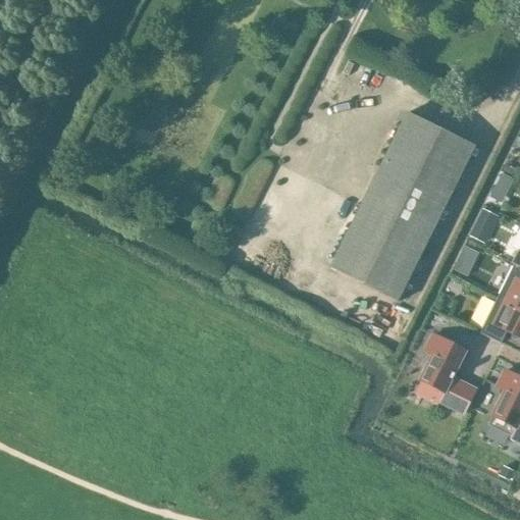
[(331,266),(378,291),(399,300),(476,145),(409,111),(331,266)]
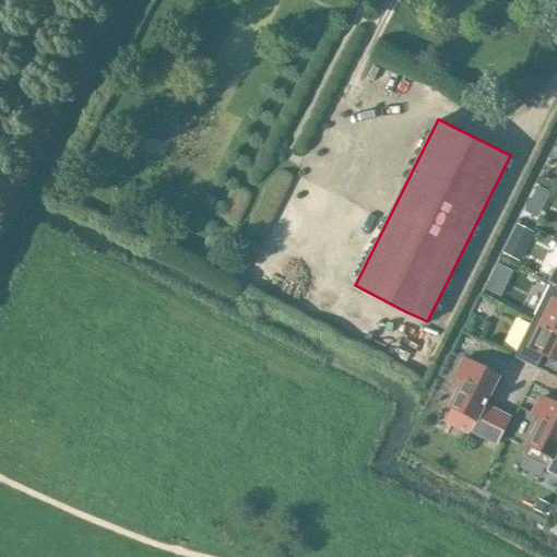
[(540,185),(534,194),(547,201),(552,191),(540,185)]
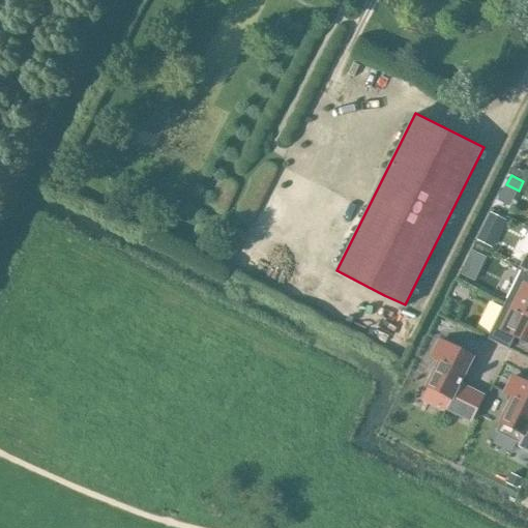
[(481,229),(477,237),(494,246),(499,237),(481,229)]
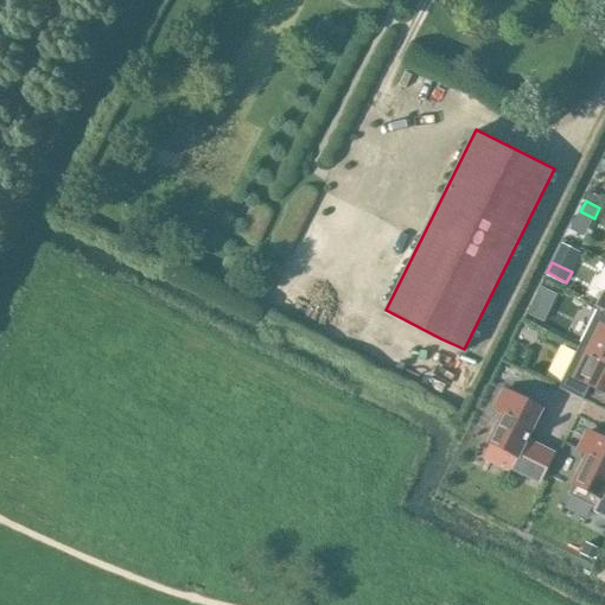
[(542,285),(535,299),(553,306),(559,293),(542,285)]
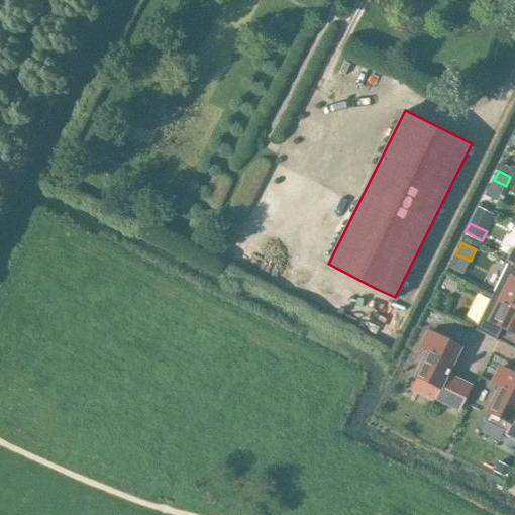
[(514,262),(511,260),(494,294),(514,304),(514,262)]
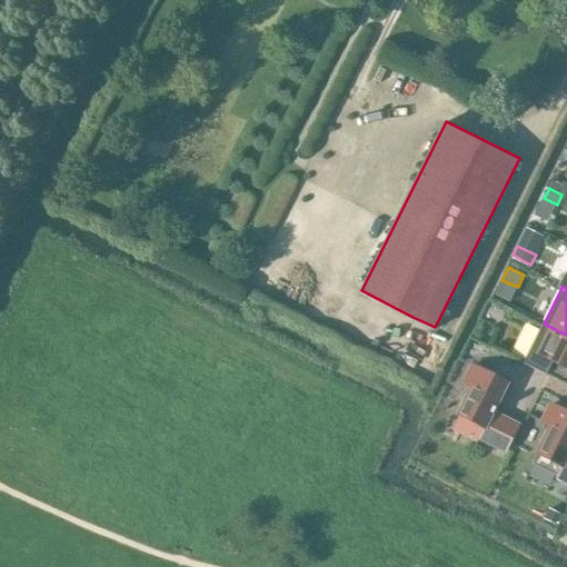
[(566,335),(544,324),(525,361),(548,374),(555,360),(566,366),(566,335)]
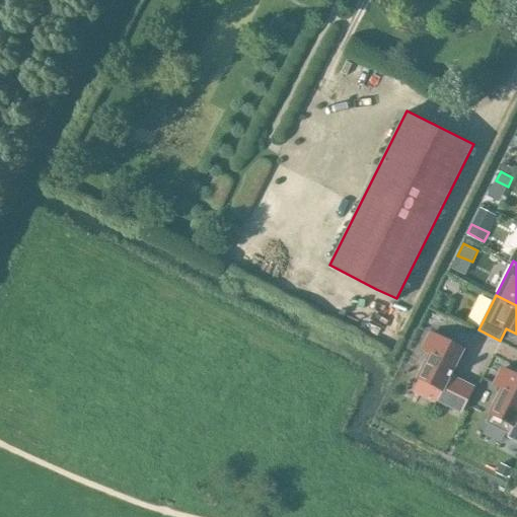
[(433,352),(420,377),(442,388),(441,390),(438,397),(462,410),(473,387),(452,376),(451,376),(454,371),(452,371),(464,348),(433,333),(432,331),(425,348),(426,348),(433,352)]
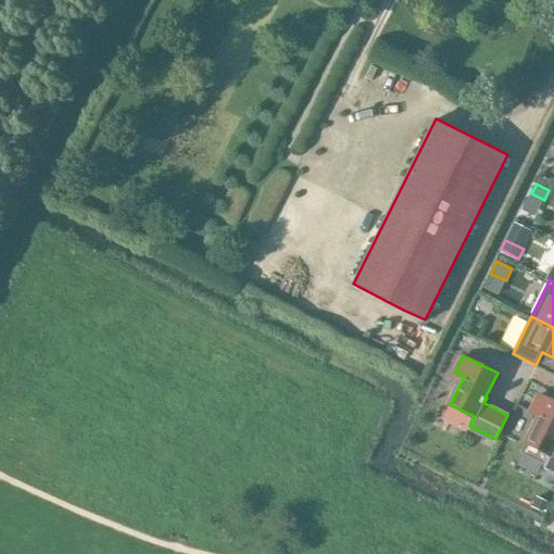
[(540,415),(521,452),(553,467),(553,400),(540,393),(531,411),(540,415)]
